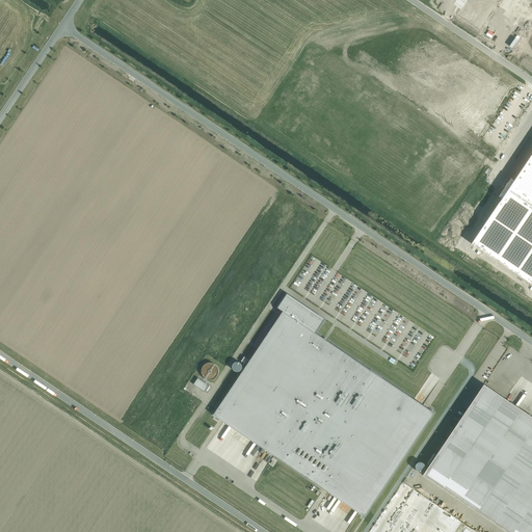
[(463,0),(454,15),(459,18),(480,32),(494,11),(501,0),(463,0)]
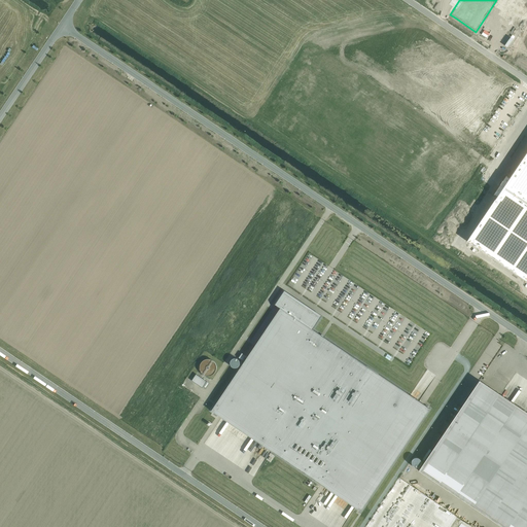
[(496,197),(466,241),(526,281),(526,151),(510,178),(506,176),(493,195),(496,197)]
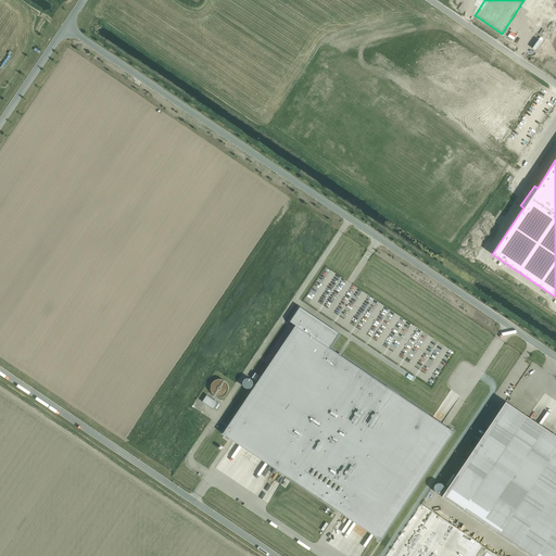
[(453,431),(329,348),(338,335),(299,308),(290,321),(295,325),(223,433),(380,540),(453,431)]
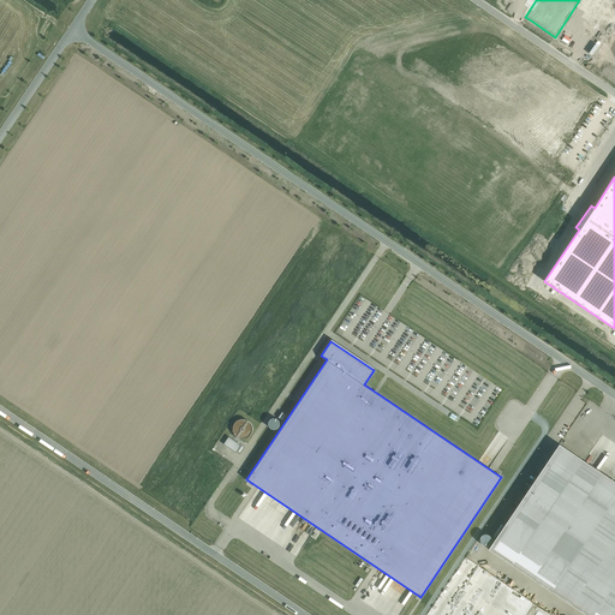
[(280,424),(280,423),(279,423),(279,422),(279,421),(278,421),(278,419),(276,419),(275,419),(275,418),(274,418),(273,418),(273,419),(272,419),(270,419),(270,421),(269,421),(269,422),(269,423),(268,424),(269,425),(269,427),(269,428),(270,428),(272,429),(273,429),(274,429),(275,429),(276,429),(278,429),(278,428),(279,428),(279,427),(279,425),(280,425),(280,424)]
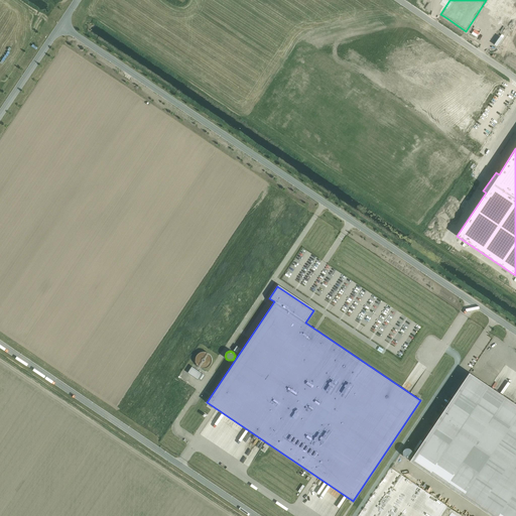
[(191,366),(187,373),(198,380),(203,373),(191,366)]
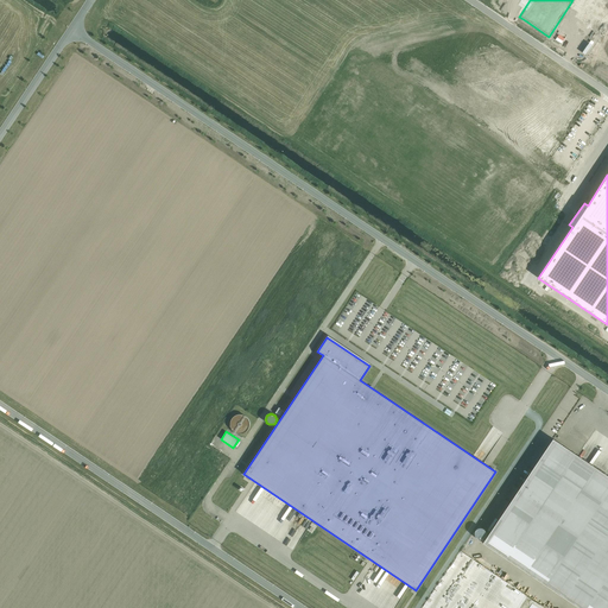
[(483,543),(580,607),(607,607),(607,475),(553,439),(483,543)]
